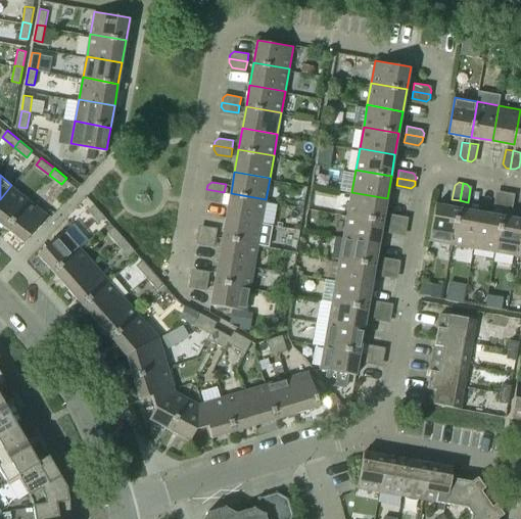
[(0,221),(7,227),(29,199),(11,185),(0,199),(0,221)]
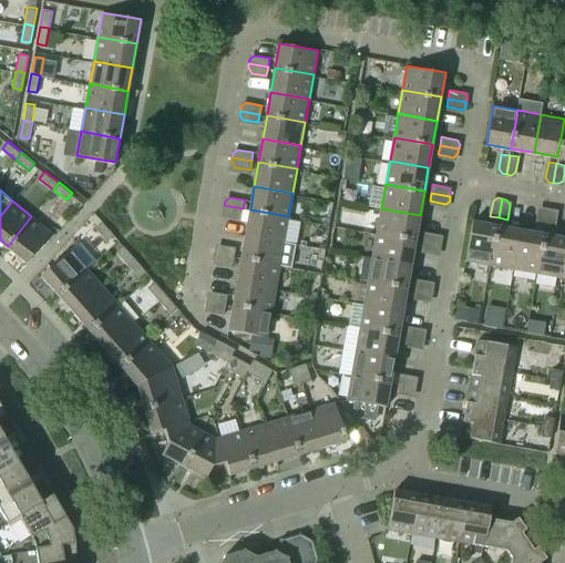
[(242,217),(243,208),(224,205),(223,211),(226,215),(242,217)]
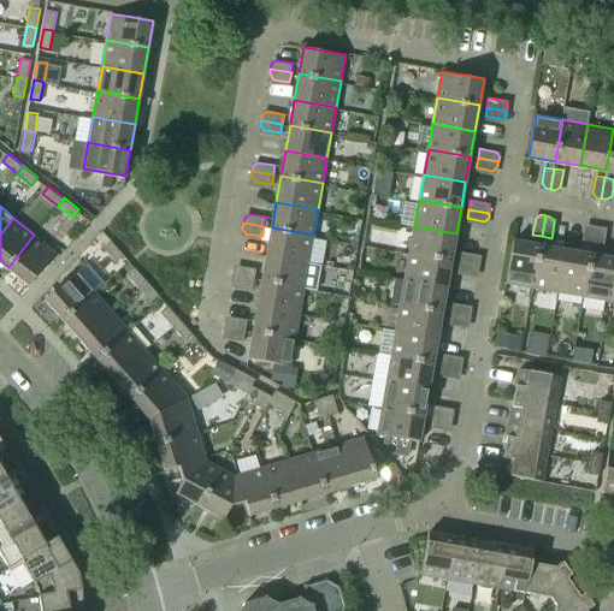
[(592,245),(597,224),(591,224),(586,227),(584,243),(592,245)]
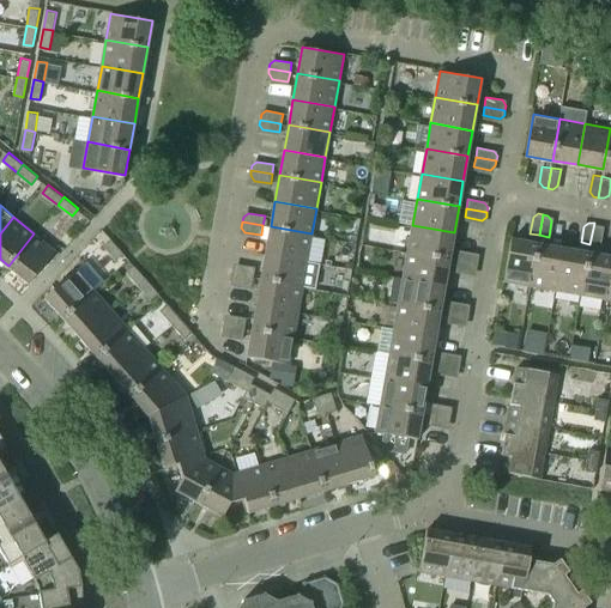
[(599,245),(603,229),(599,224),(594,223),(590,244),(599,245)]
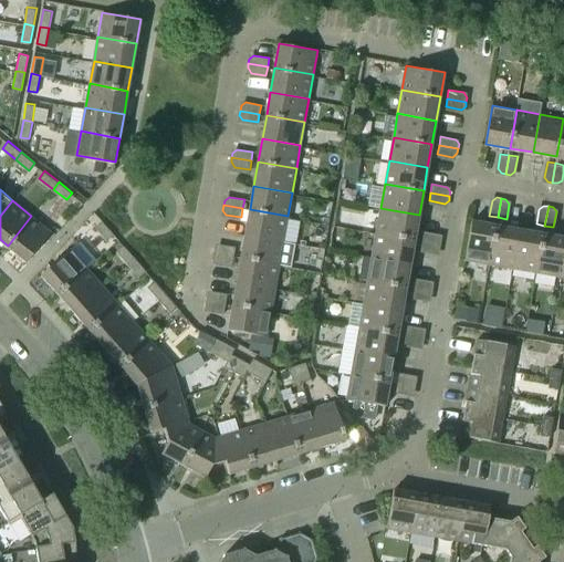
[(415,239),(419,215),(380,208),(376,231),(415,239)]
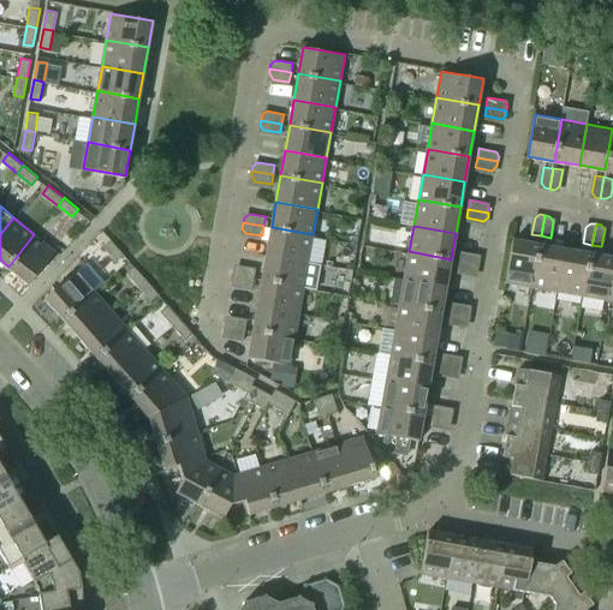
[(308,261),(313,234),(272,227),(267,253),(308,261)]
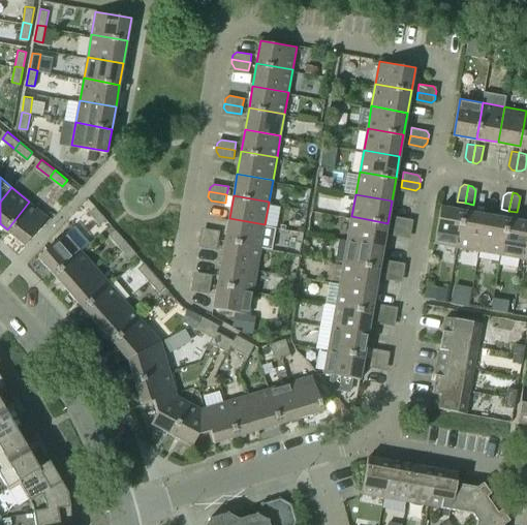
[(25,244),(48,216),(29,202),(7,229),(25,244)]
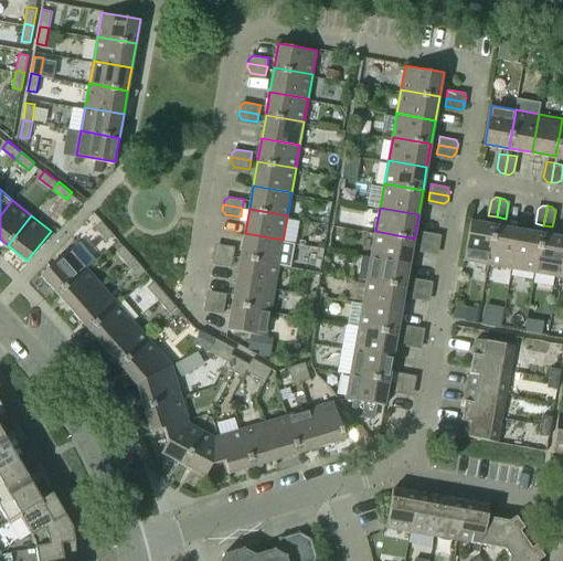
[(114,233),(105,223),(103,220),(96,225),(107,239),(114,233)]
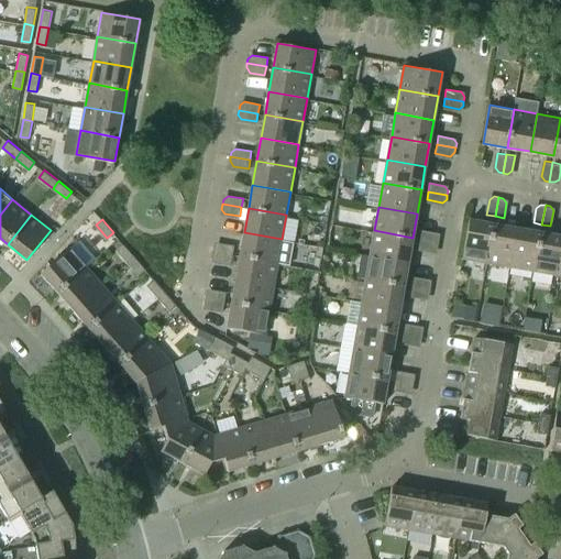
[(487,261),(494,223),(470,219),(463,256),(487,261)]
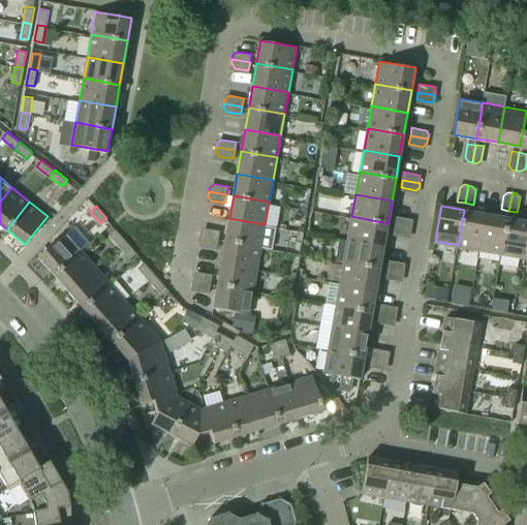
[(479,249),(486,213),(464,210),(458,245),(479,249)]
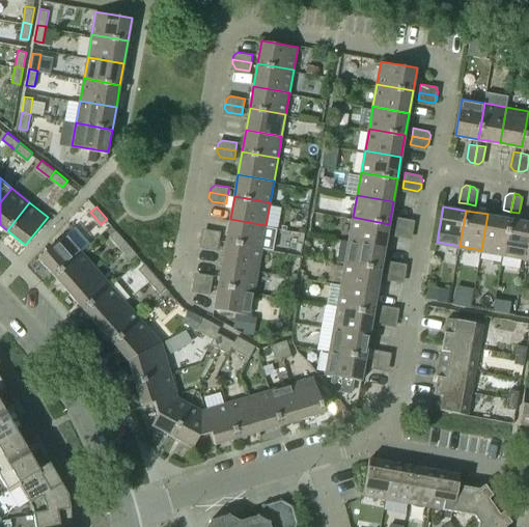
[(503,254),(509,218),(488,214),(481,250),(503,254)]
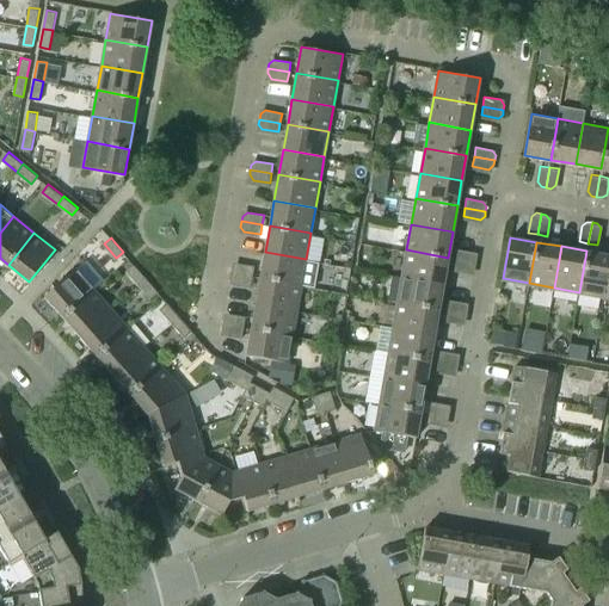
[(443,283),(448,258),(406,249),(403,276),(443,283)]
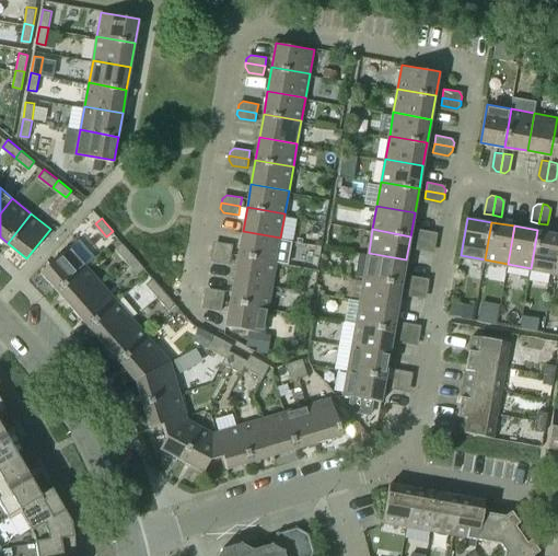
[(438,236),(434,232),(419,229),(417,238),(437,241),(438,236)]
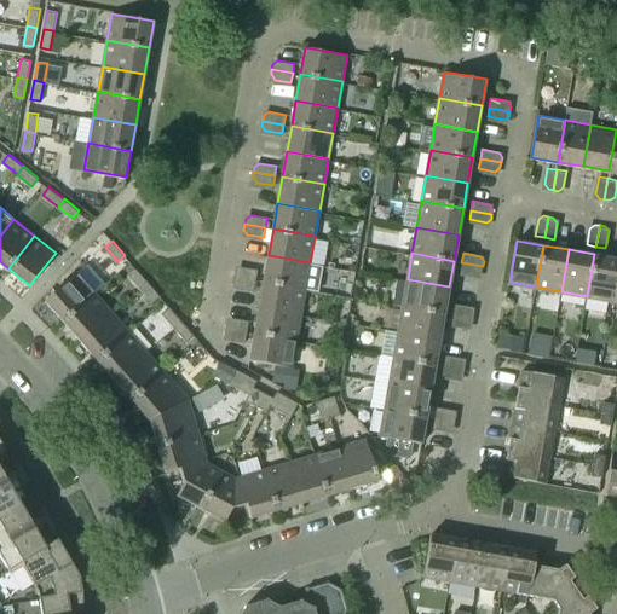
[(612,300),(616,276),(616,258),(594,254),(587,296),(612,300)]
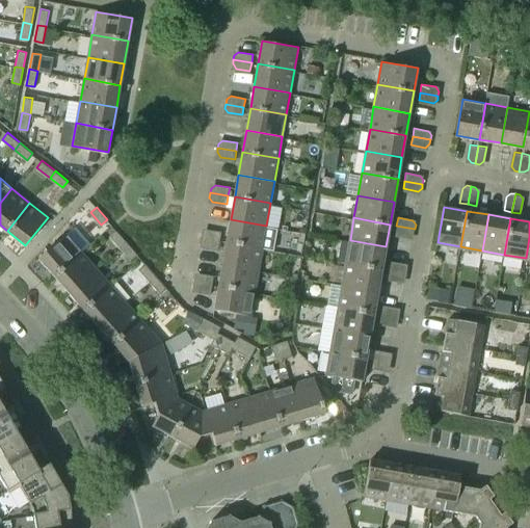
[(263,247),(266,226),(231,219),(227,241),(263,247)]
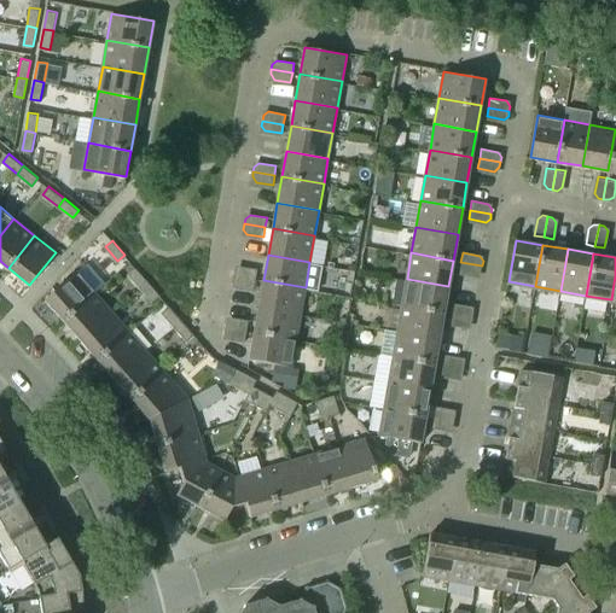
[(481,270),(482,266),(460,262),(459,272),(476,274),(481,270)]
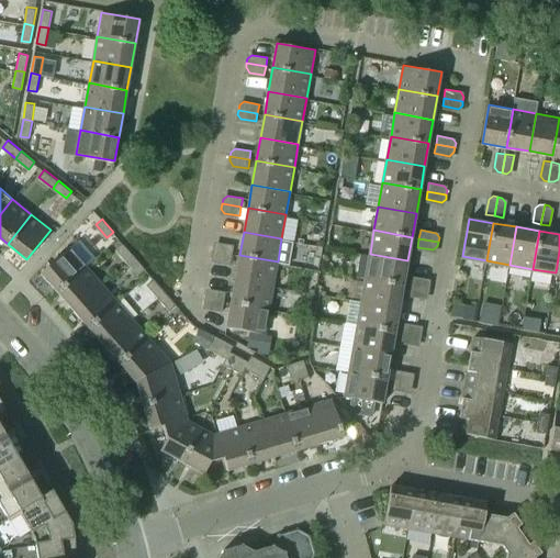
[(134,255),(122,242),(115,248),(127,261),(134,255)]
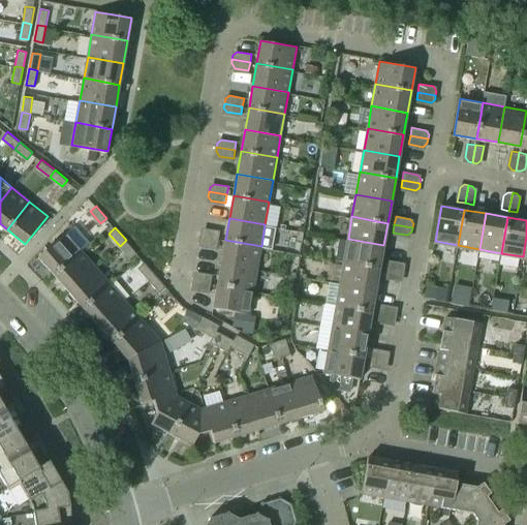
[(219,239),(220,230),(206,228),(202,232),(200,236),(219,239)]
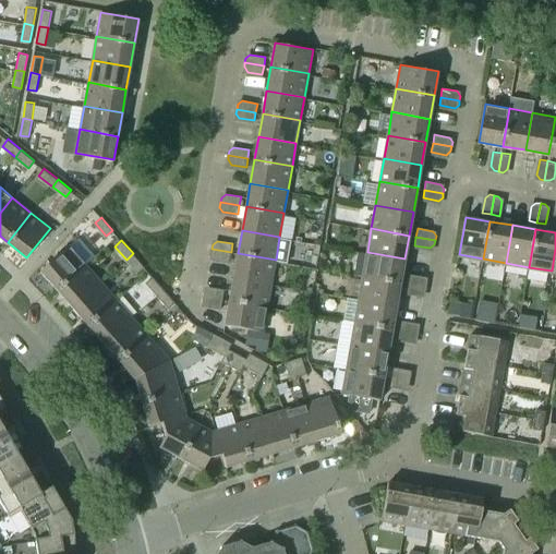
[(57,289),(85,263),(70,245),(40,271),(57,289)]
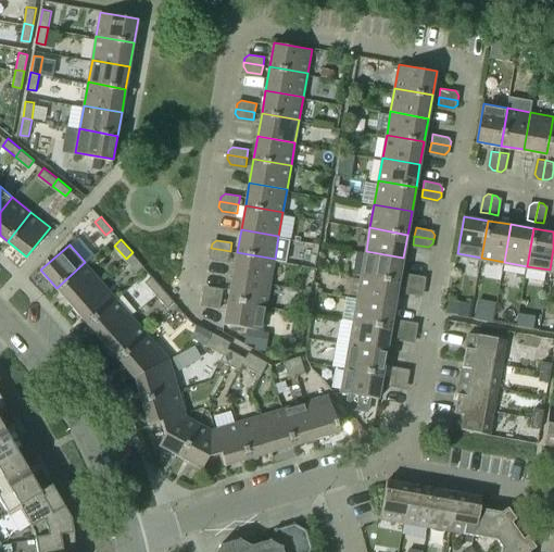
[(228,260),(230,251),(211,248),(211,252),(213,256),(228,260)]
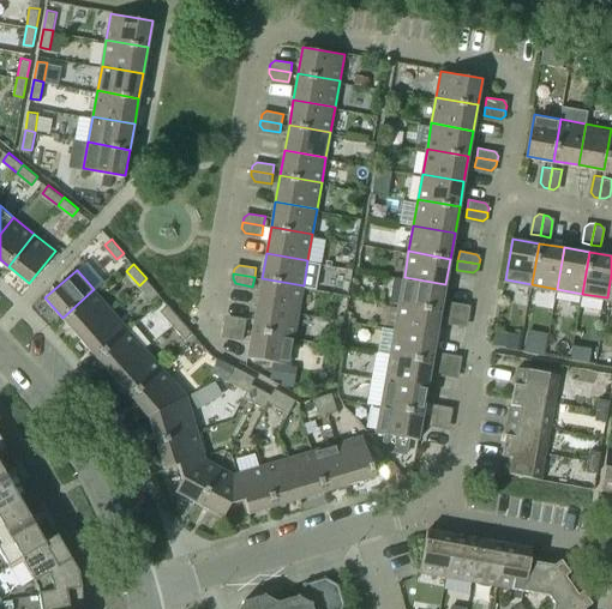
[(442,309),(445,284),(405,277),(400,302),(442,309)]
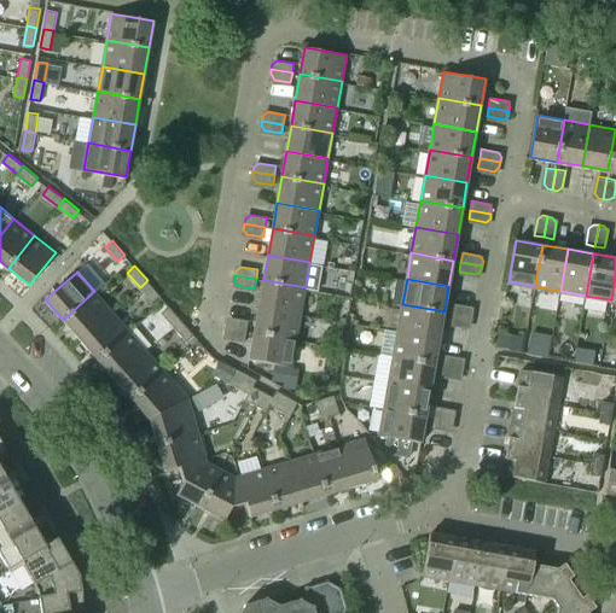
[(160,295),(147,280),(140,287),(152,302),(160,295)]
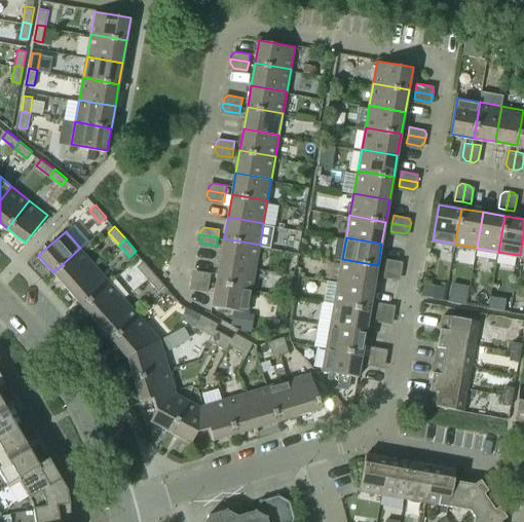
[(256,267),(260,245),(224,238),(220,260),(256,267)]
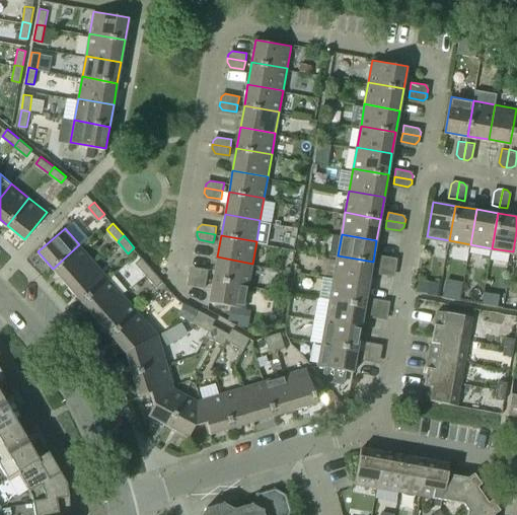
[(79,244),(53,269),(67,285),(94,262),(79,244)]
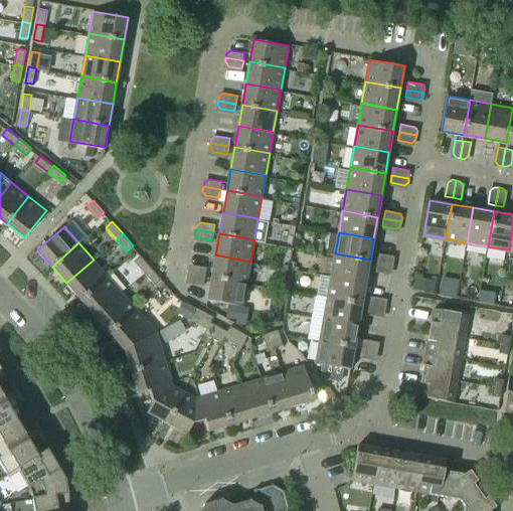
[(366,281),(370,260),(335,253),(331,275),(366,281)]
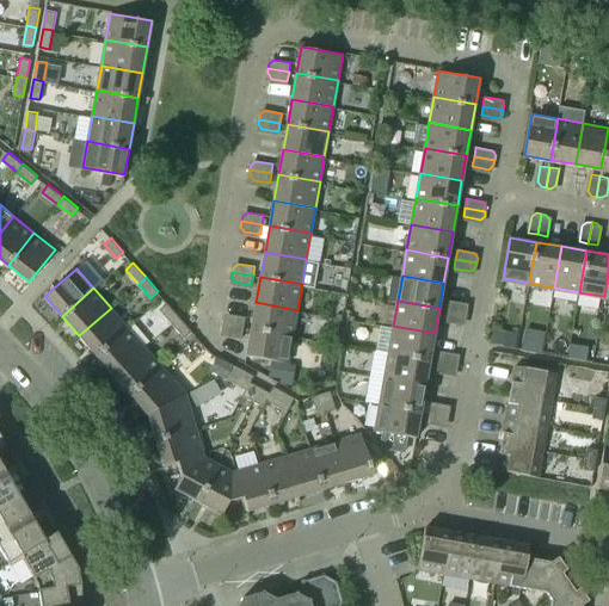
[(468,308),(465,303),(448,301),(447,309),(467,313),(468,308)]
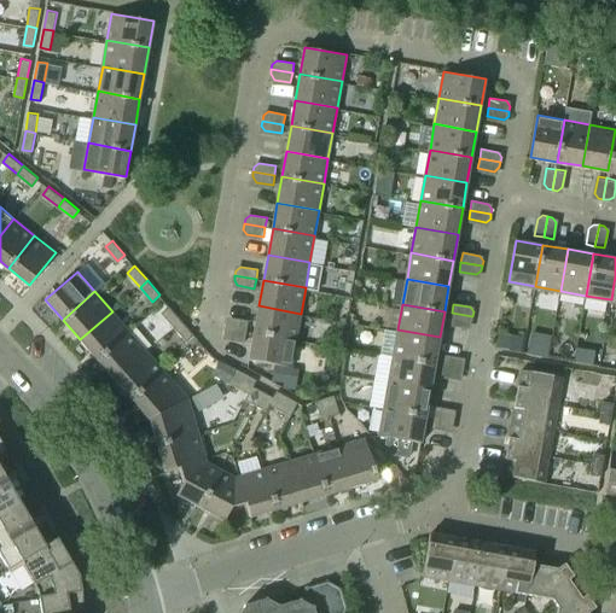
[(182,319),(169,305),(162,311),(174,326),(182,319)]
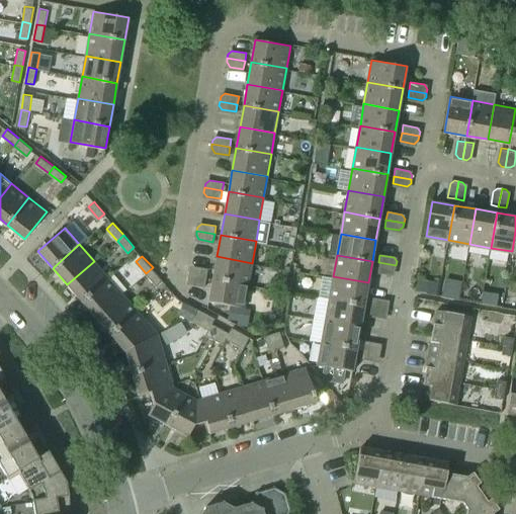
[(248,283),(252,263),(217,256),(213,277),(248,283)]
